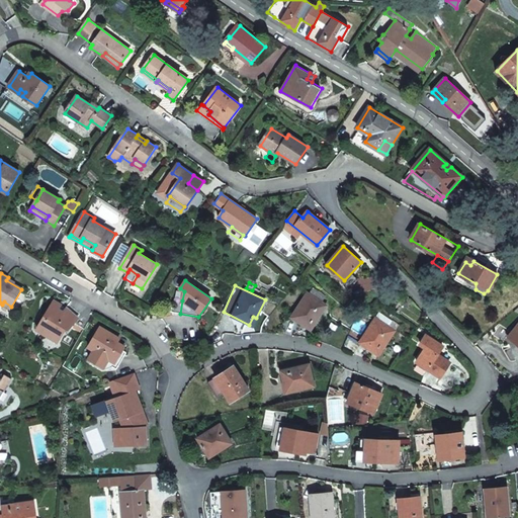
[(175,295),(182,300),(184,291),(180,288),(175,295)]
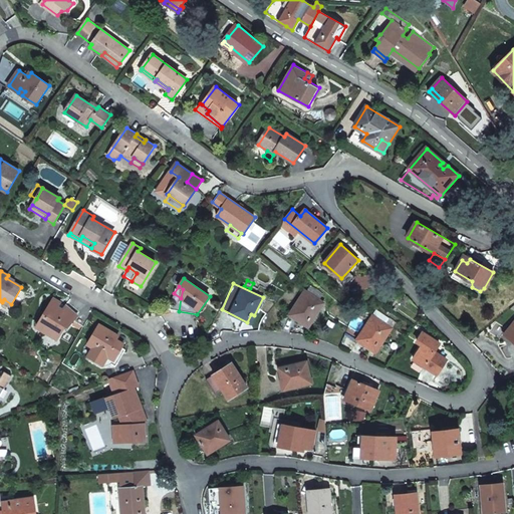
[(310,317),(313,319),(324,303),(305,291),(289,315),(305,325),(310,317)]
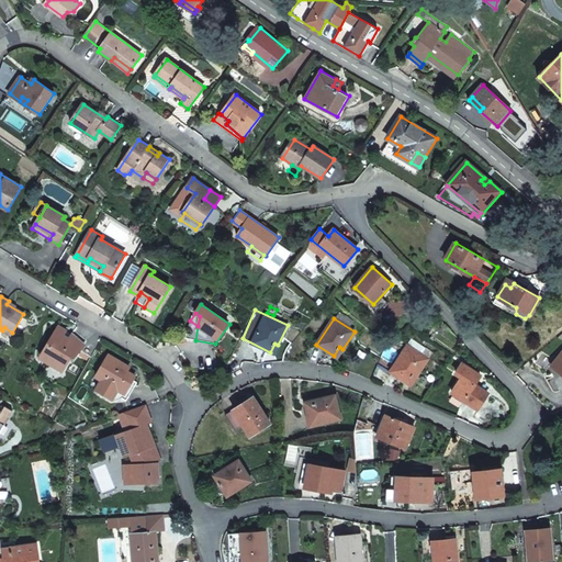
[(64,371),(72,356),(75,358),(86,345),(72,334),(66,341),(63,339),(68,330),(59,326),(52,338),(55,340),(41,357),(51,364),(55,360),(57,361),(55,366),(64,371)]
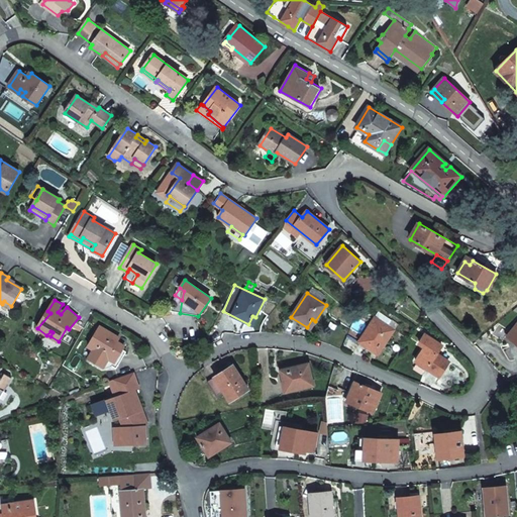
[(380,344),(383,347),(394,330),(376,317),(359,341),(375,351),(380,344)]
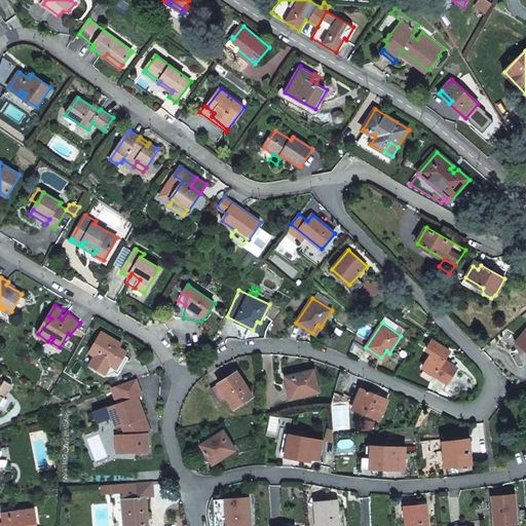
[(315,335),(321,327),(317,325),(312,333),(315,335)]
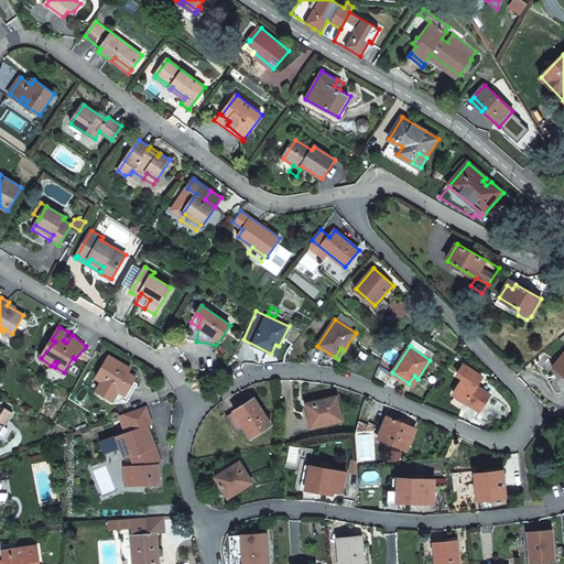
[(96,378),(118,391),(126,396),(133,381),(137,378),(128,372),(123,370),(127,367),(109,356),(96,378)]
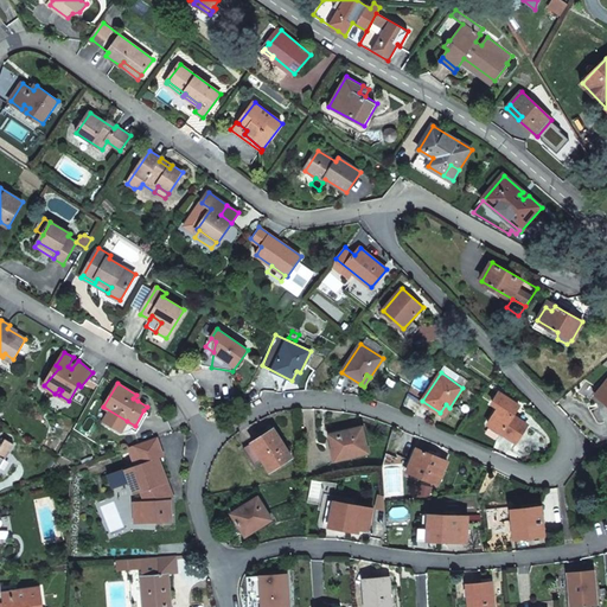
[(487,425),(490,426),(500,433),(516,442),(526,426),(512,416),(518,406),(498,393),(492,404),(498,408),(487,425)]
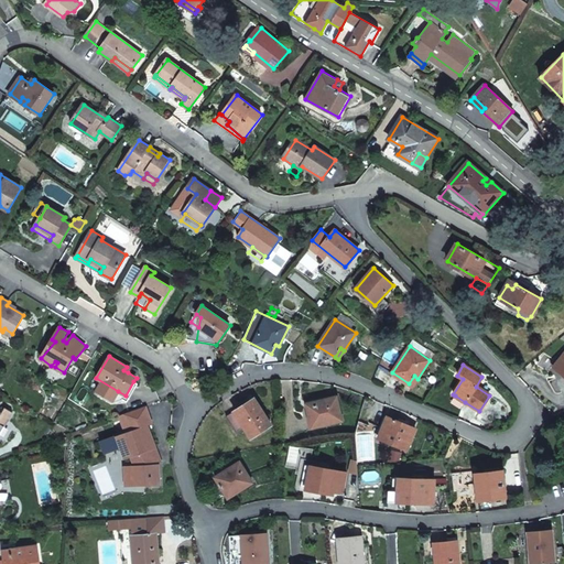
[(554,368),(563,376),(563,375),(563,370),(556,365),(554,368)]
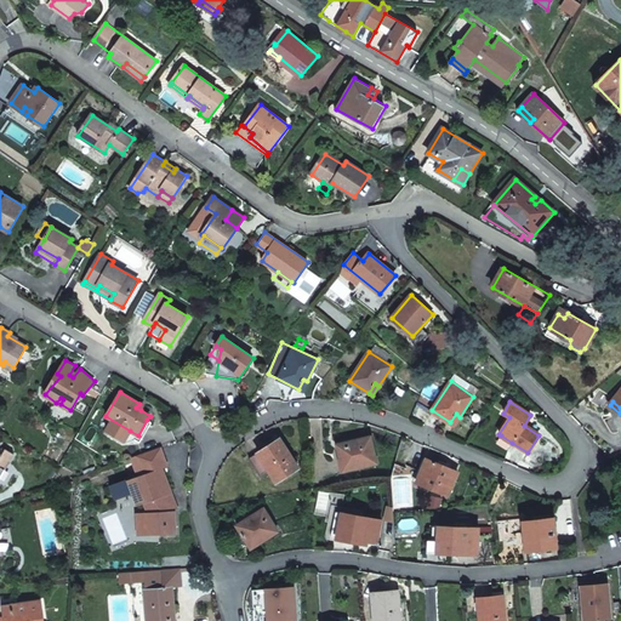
[(454,426),(460,417),(456,414),(450,422),(454,426)]
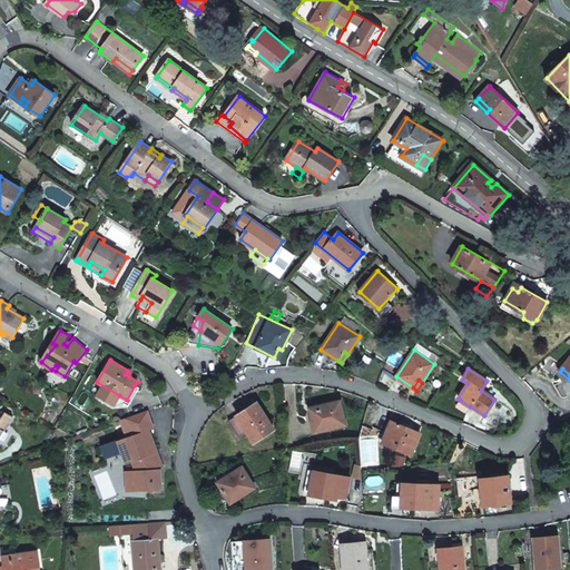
[(127,400),(119,395),(116,399),(128,406),(139,389),(135,385),(127,400)]
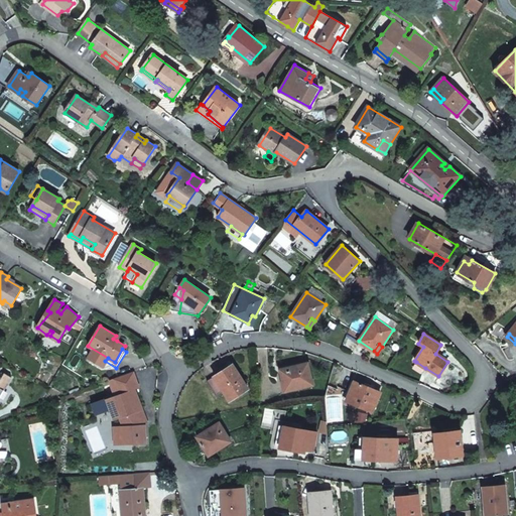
[(425,368),(416,362),(412,368),(420,374),(425,368)]
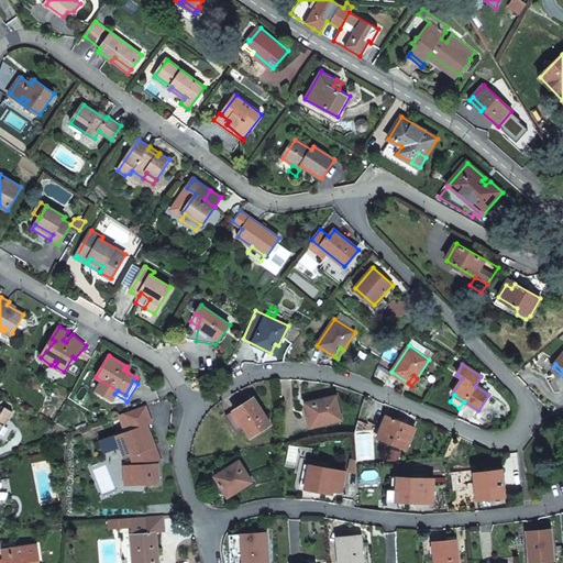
[(337,396),(316,400),(317,405),(307,407),(311,427),(342,420),(337,396)]
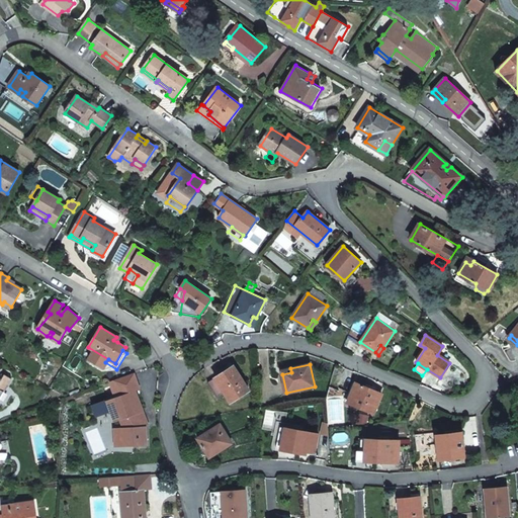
[(234,365),(224,372),(226,375),(236,368),(234,365)]
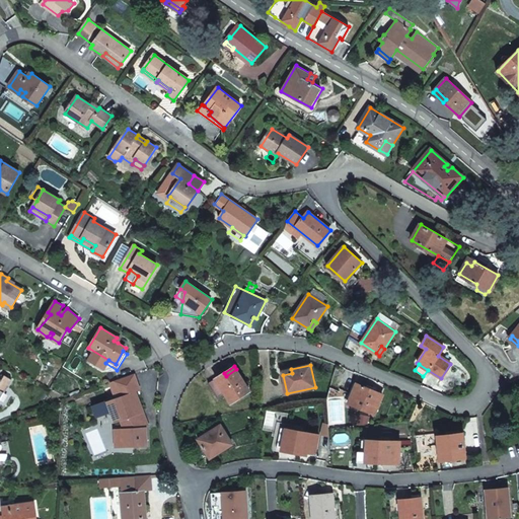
[(226,376),(224,373),(215,378),(209,383),(218,397),(225,393),(231,403),(250,391),(236,369),(226,376)]
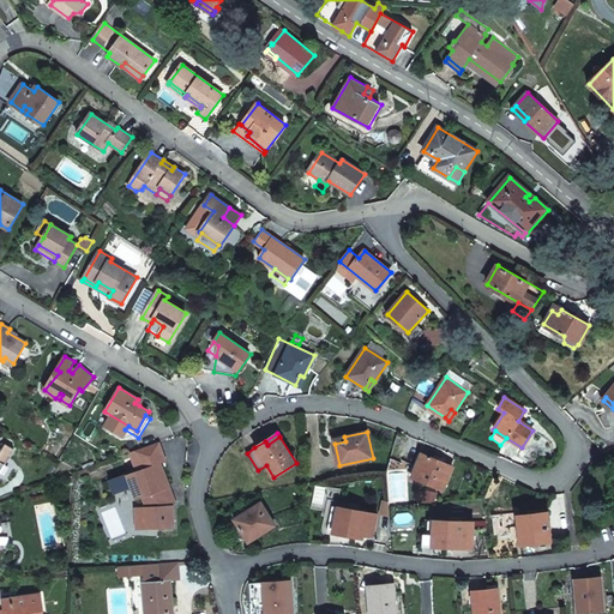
[(166,461),(158,441),(131,452),(138,470),(127,474),(137,499),(144,497),(148,506),(144,506),(144,525),(158,528),(174,527),(172,505),(168,505),(167,488),(169,487),(161,462),(166,461)]
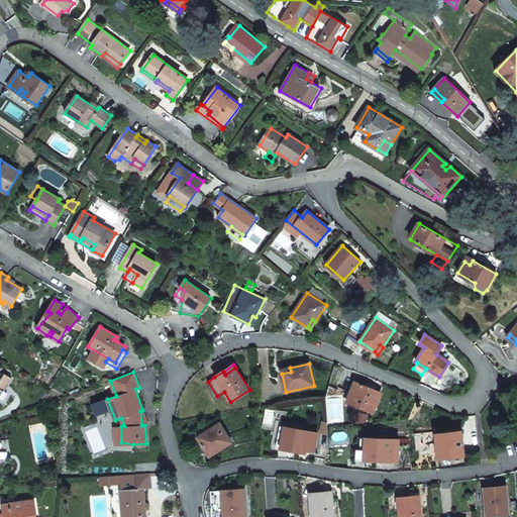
[(0,398),(0,399),(12,379),(4,374),(2,379),(0,378),(0,398)]
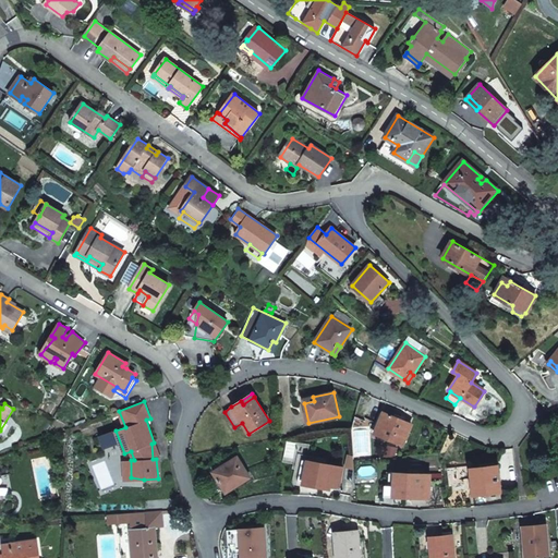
[(412,425),(384,412),(375,433),(402,445),(412,425)]
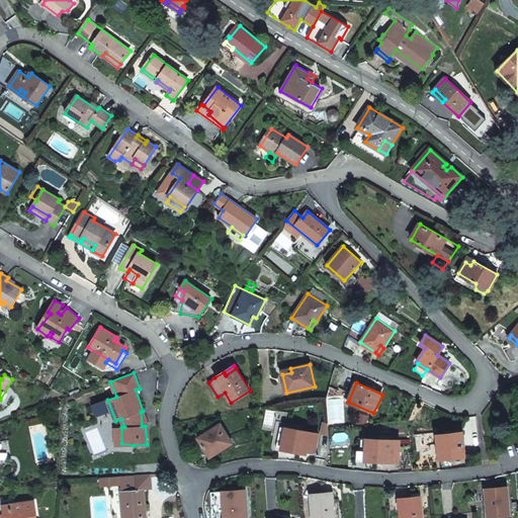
[(232,443),(221,424),(197,438),(209,457),(232,443)]
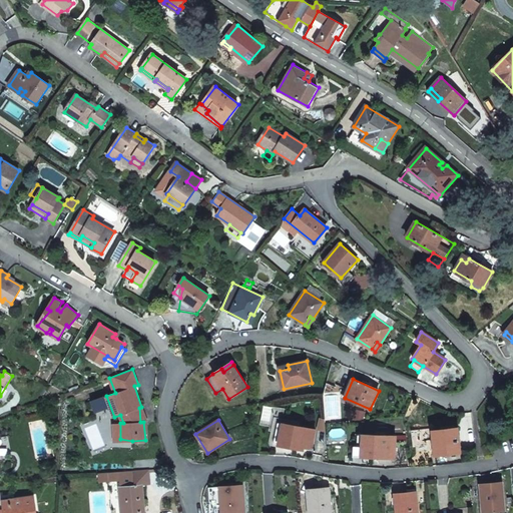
[(274,443),(279,444),(312,451),(316,430),(278,423),(274,443)]
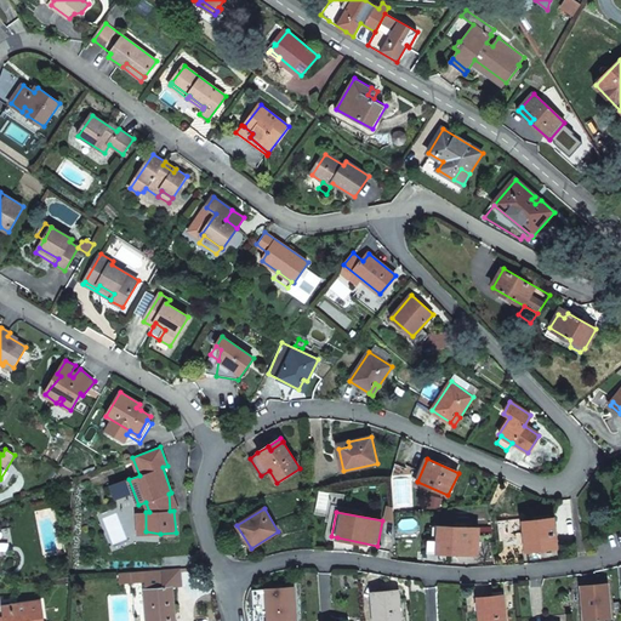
[(523,522),(527,551),(558,547),(554,519),(523,522)]
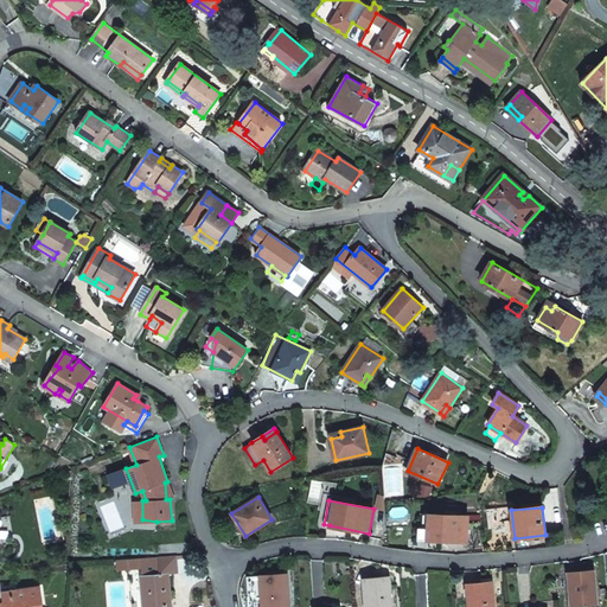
[(429,515),(428,538),(468,541),(468,517),(429,515)]
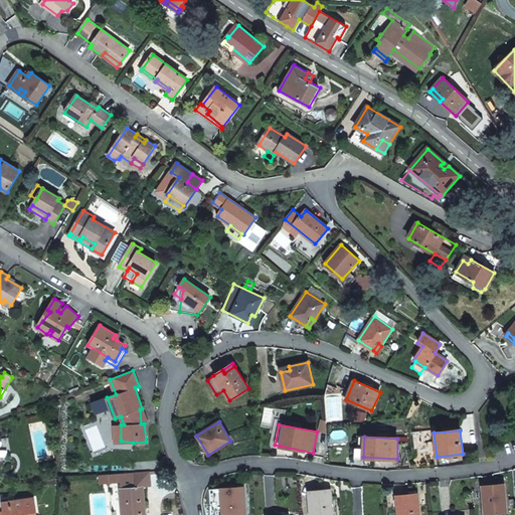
[(100,485),(110,484),(120,483),(123,514),(145,514),(143,488),(149,487),(151,485),(150,471),(99,475),(100,485)]
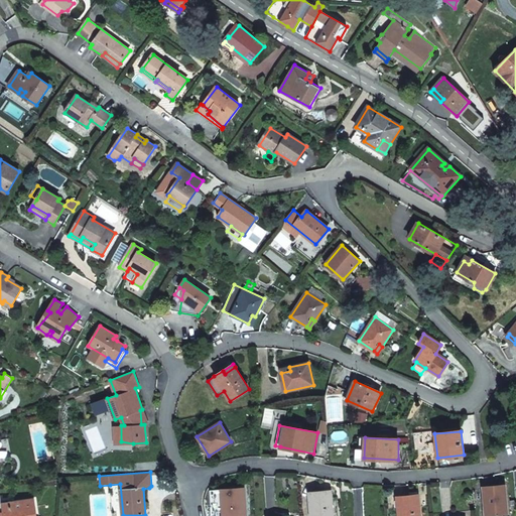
[(494,489),(494,486),(483,487),(486,515),(508,513),(505,488),(494,489)]
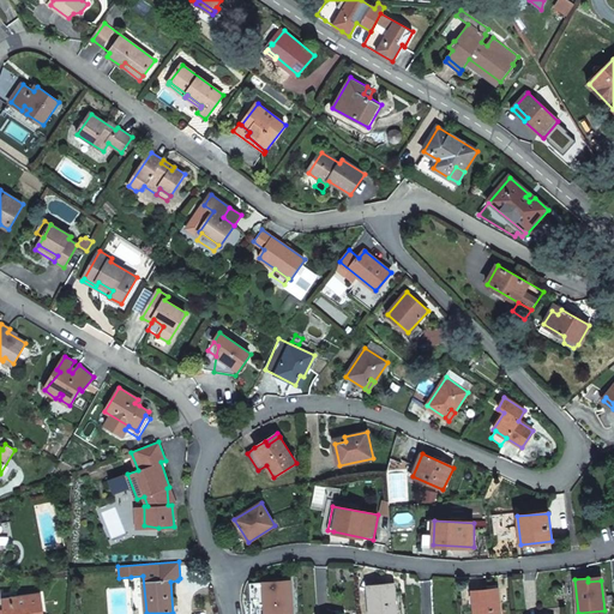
[(277,585),(277,582),(250,583),(251,613),(293,613),(292,584),(277,585)]
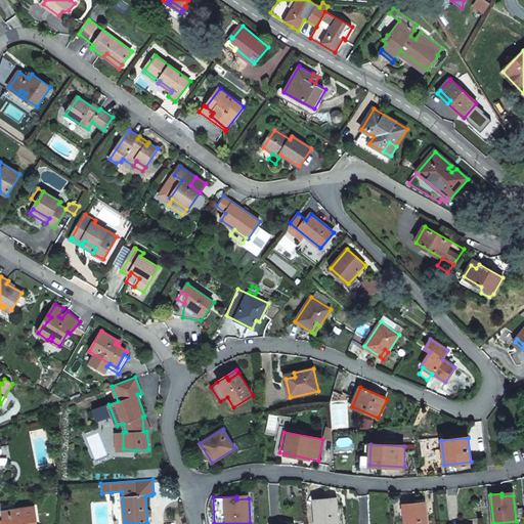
[(338,523),(337,498),(314,500),(315,523),(338,523)]
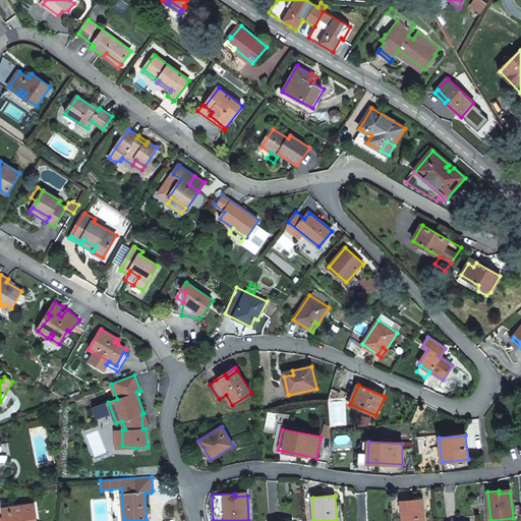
[(424,520),(423,503),(412,504),(412,501),(401,502),(402,520),(424,520)]
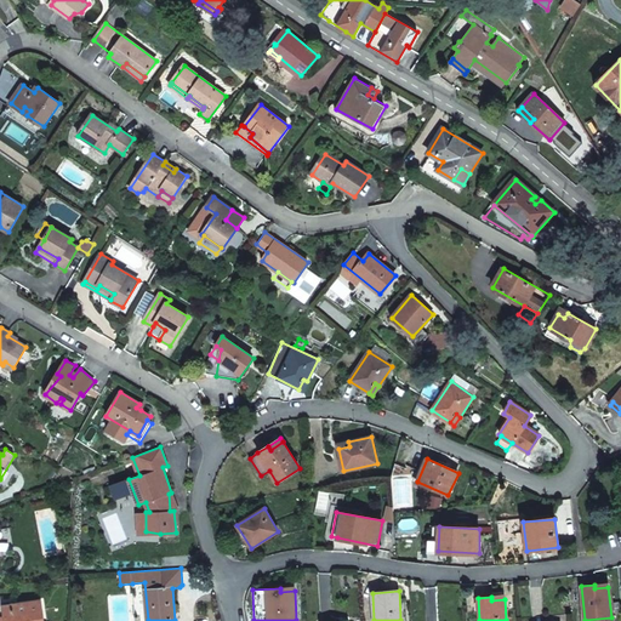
[(43,620),(40,602),(4,608),(5,620),(43,620)]
